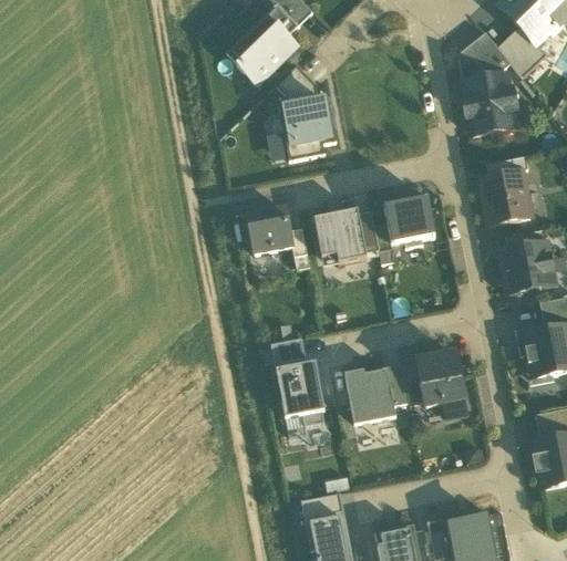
[(276,3),(298,26),(312,11),(300,0),(271,0),(276,3)]
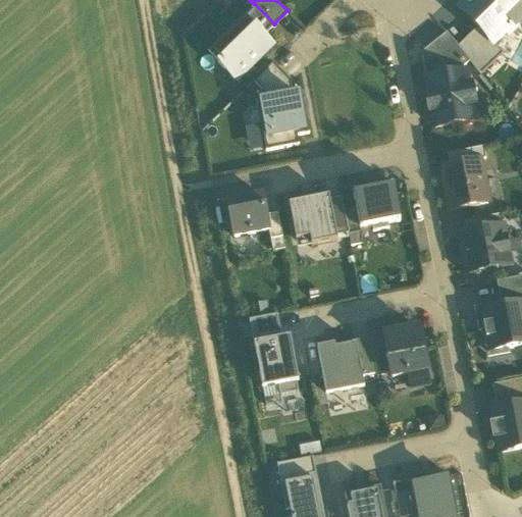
[(461,0),(457,4),(477,26),(492,41),(493,41),(506,29),(509,32),(512,29),(521,17),(521,0),(461,0)]
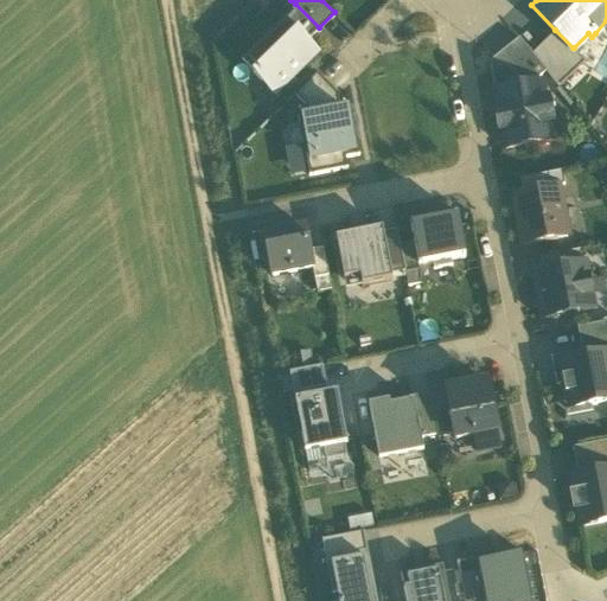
[(315,25),(318,27),(319,27),(295,4),(241,56),(255,71),(298,30),(304,36),(315,25)]
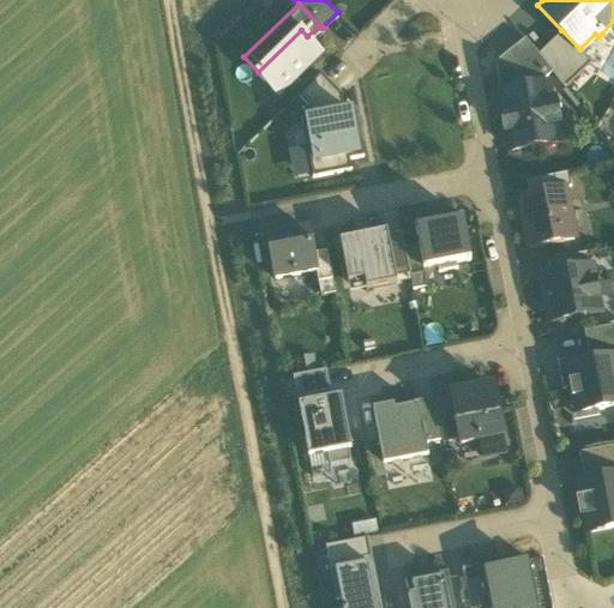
[(307,36),(309,40),(321,28),(319,25),(307,36)]
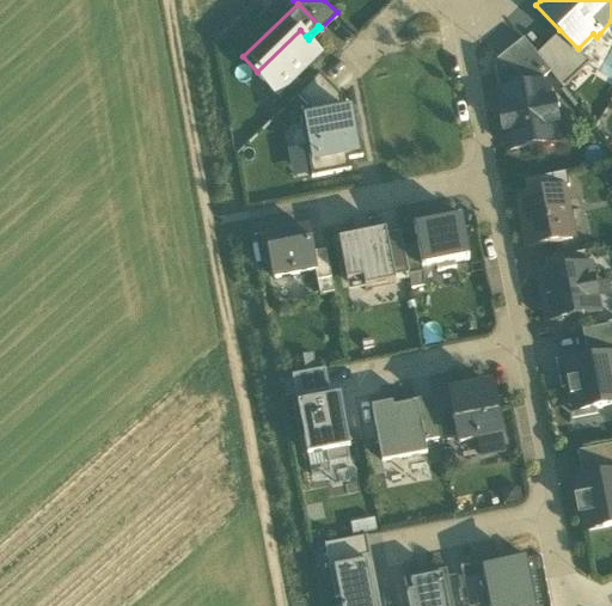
[(308,40),(306,36),(300,30),(257,72),(263,78),(270,71),(283,85),(319,50),(308,40)]
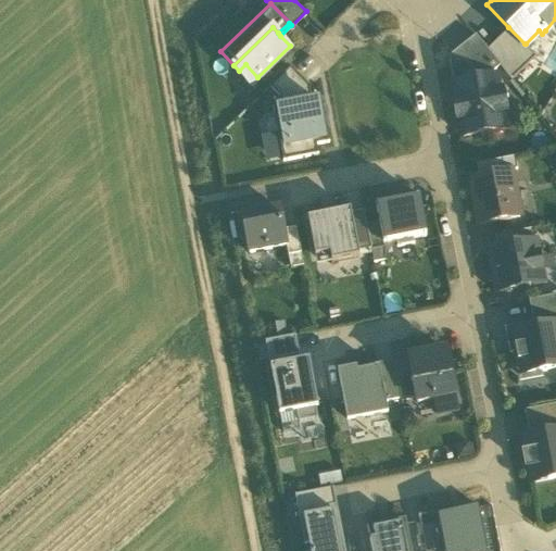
[(534,52),(526,44),(525,44),(508,27),(488,47),(500,62),(512,77),(535,53),(534,52)]
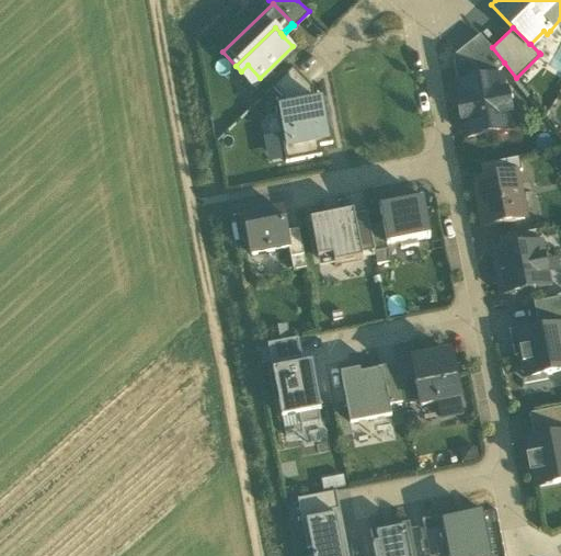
[(556,36),(550,31),(547,34),(544,31),(530,44),(539,53),(556,36)]
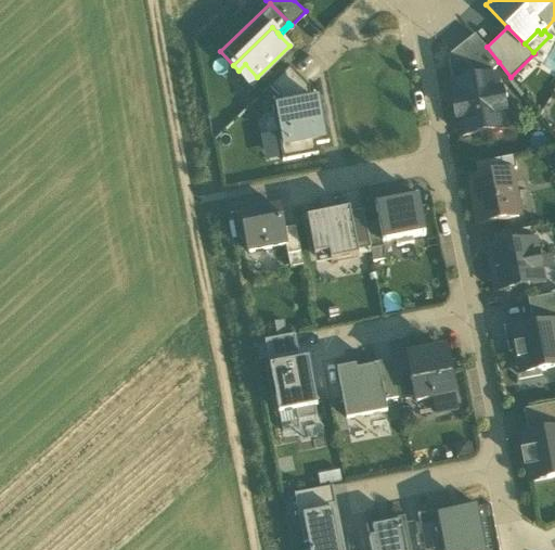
[(452,80),(489,73),(489,71),(499,62),(487,47),(475,32),(448,53),(452,80)]
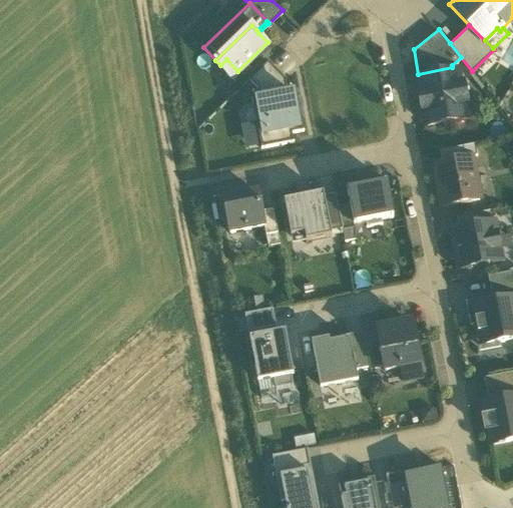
[(258,85),(259,92),(288,87),(286,76),(268,58),(248,76),(258,85)]
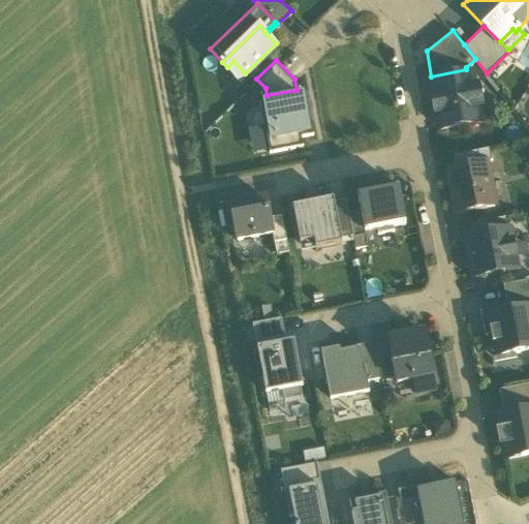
[(234,61),(227,67),(239,79),(245,73),(234,61)]
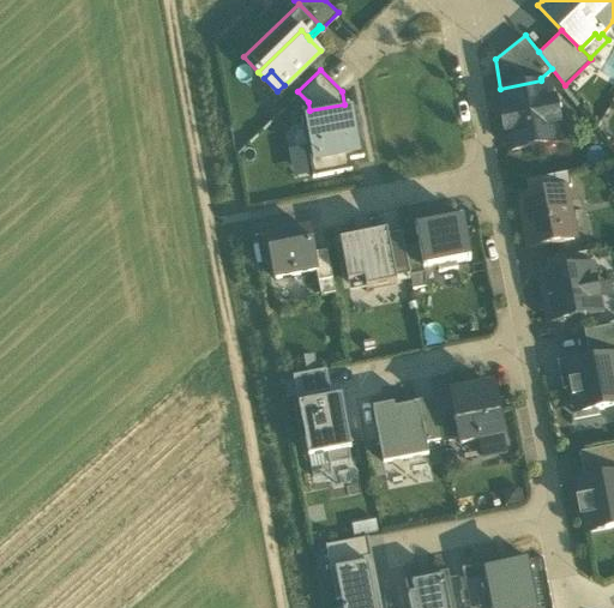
[(509,127),(511,146),(557,138),(553,120),(558,119),(554,97),(549,98),(546,80),(541,80),(500,89),(504,107),(501,108),(503,112),(506,110),(509,124),(504,125),(505,128),(509,127)]
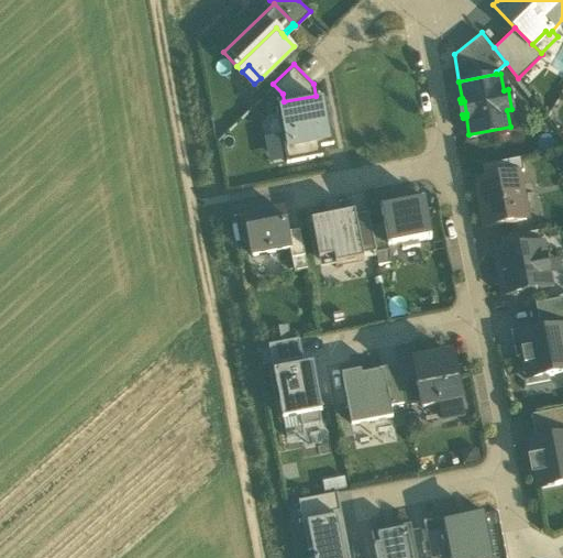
[(286,156),(287,160),(322,153),(320,143),(333,140),(324,95),(316,96),(284,101),(276,104),(282,131),(286,156)]
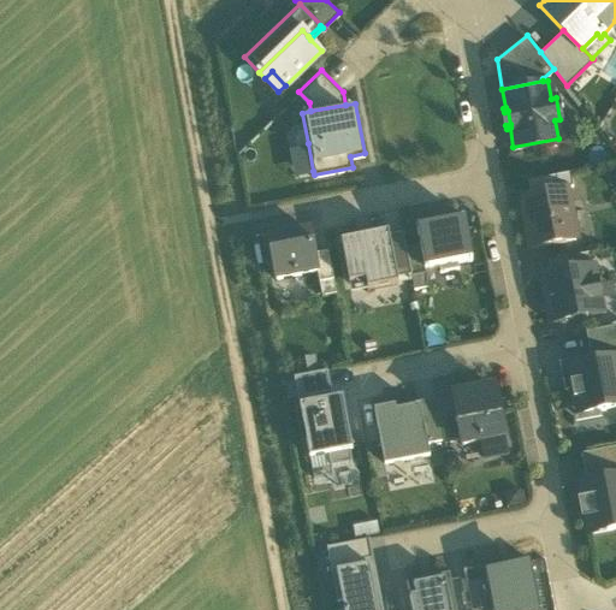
[(294,175),(313,171),(308,143),(289,147),(294,175)]
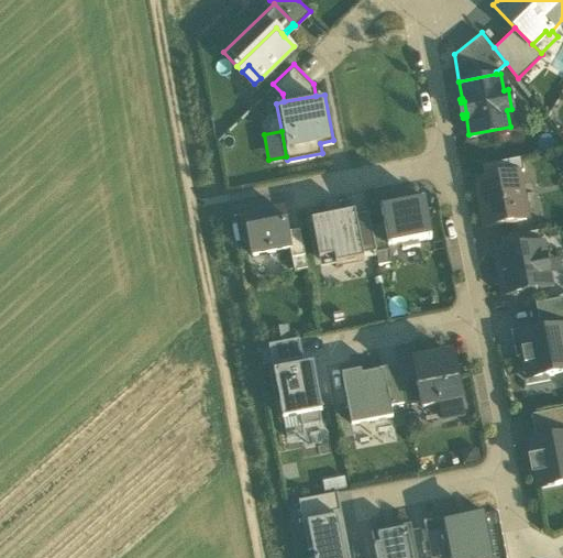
[(482,163),(485,176),(517,170),(523,168),(521,155),(482,163)]
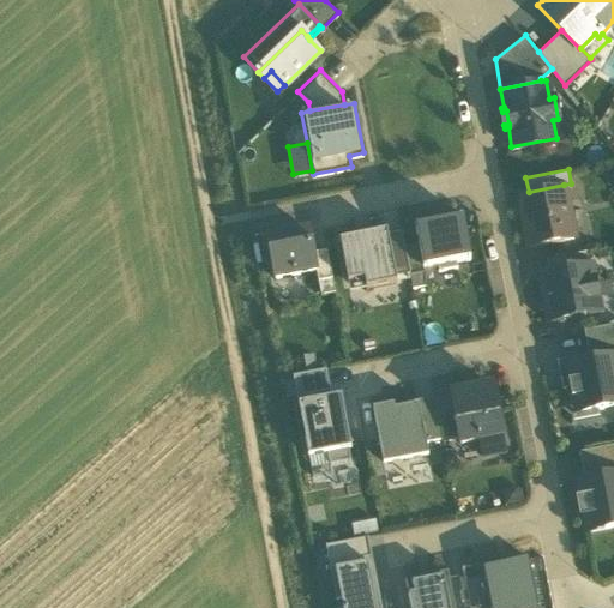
[(519,193),(529,245),(575,236),(564,185),(529,192),(519,193)]
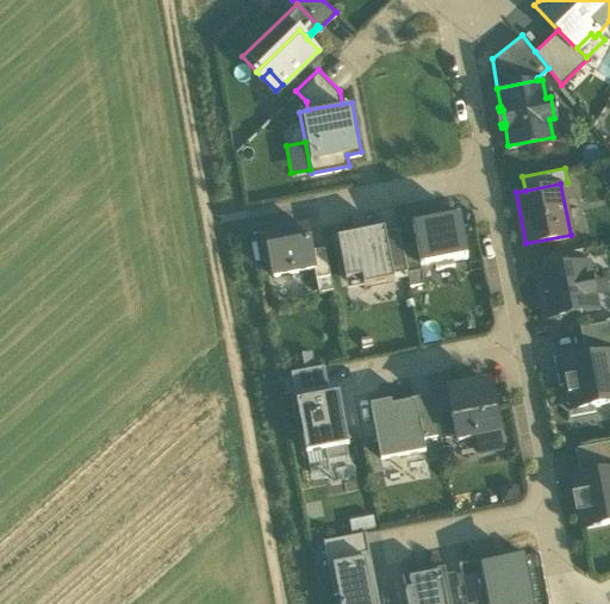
[(459,212),(412,220),(416,240),(421,263),(435,261),(436,267),(454,263),(453,257),(467,255),(459,212)]
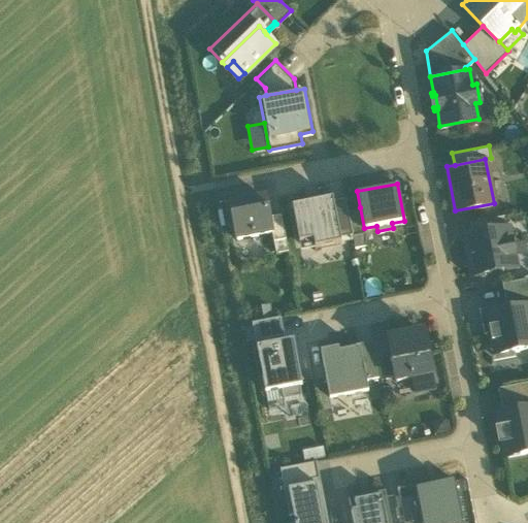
[(265,194),(229,201),(236,236),(271,230),(269,215),(265,194)]
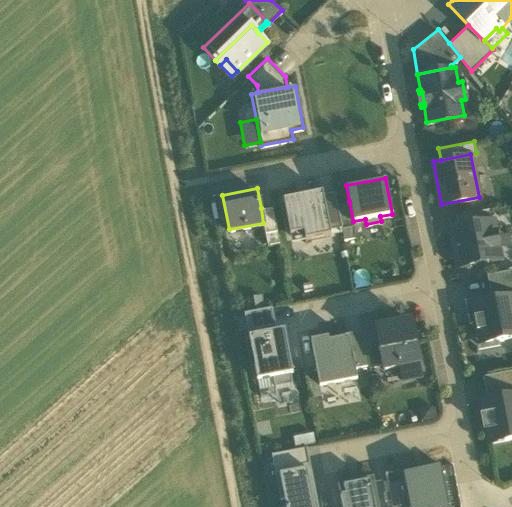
[(283,198),(290,233),(303,230),(305,238),(331,233),(330,228),(323,193),(322,190),(283,198)]
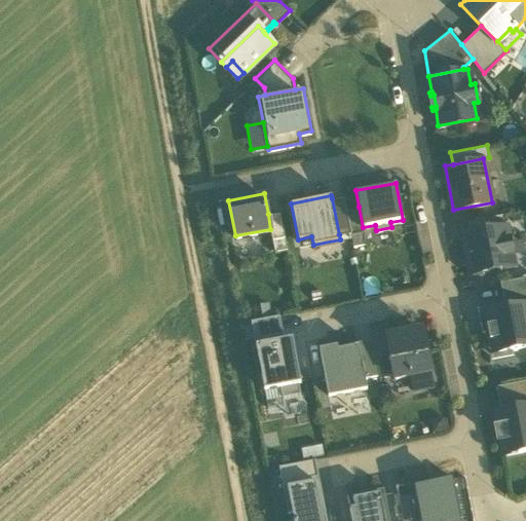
[(332,198),(339,234),(351,232),(346,209),(344,196),(332,198)]
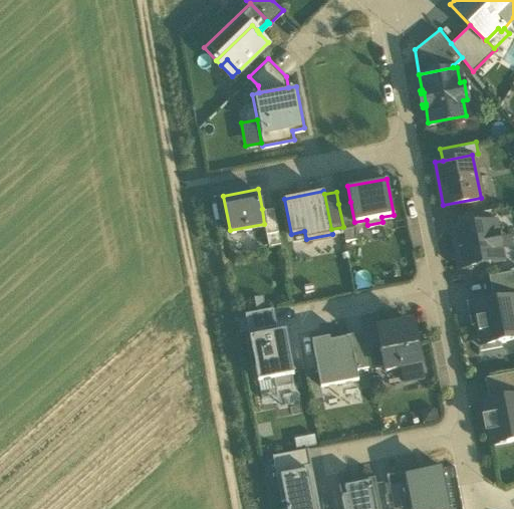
[(354,222),(350,202),(338,204),(343,227),(345,240),(357,237),(354,222)]
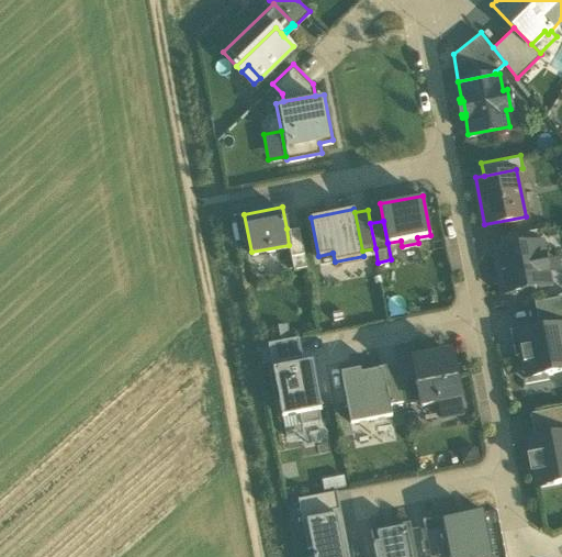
[(294,267),(306,265),(299,225),(287,229),(289,245),(294,267)]
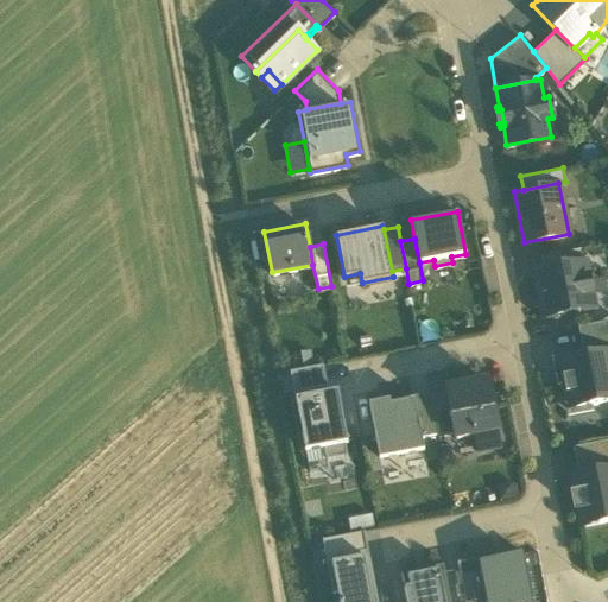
[(542,253),(544,267),(586,260),(582,246),(542,253)]
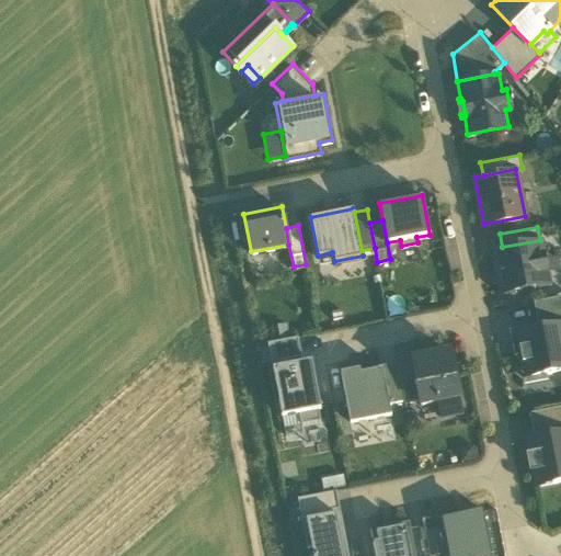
[(493,249),(501,292),(548,283),(540,240),(502,247),(493,249)]
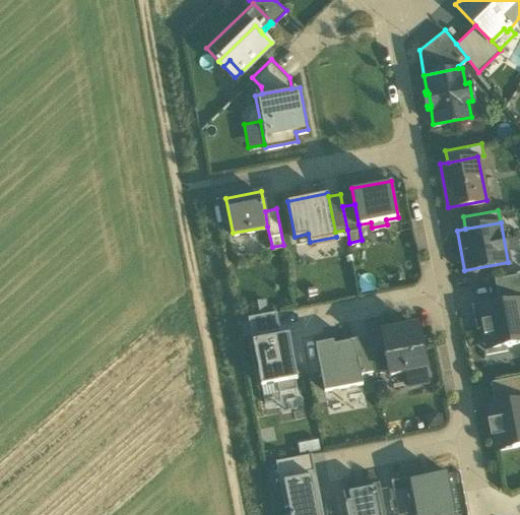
[(296,244),(310,242),(308,234),(295,237),(296,244)]
